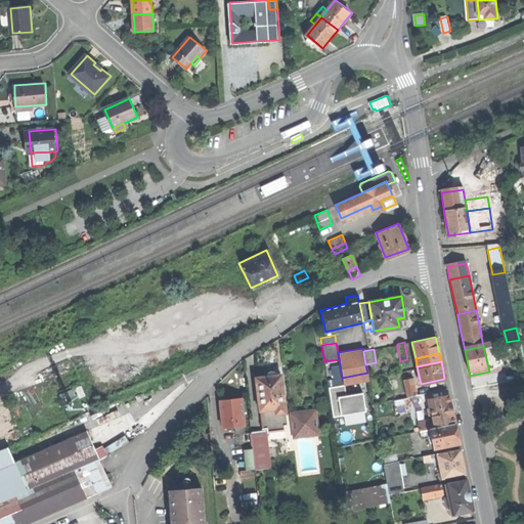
[(344,384),(342,378),(340,365),(330,366),(334,386),(344,384)]
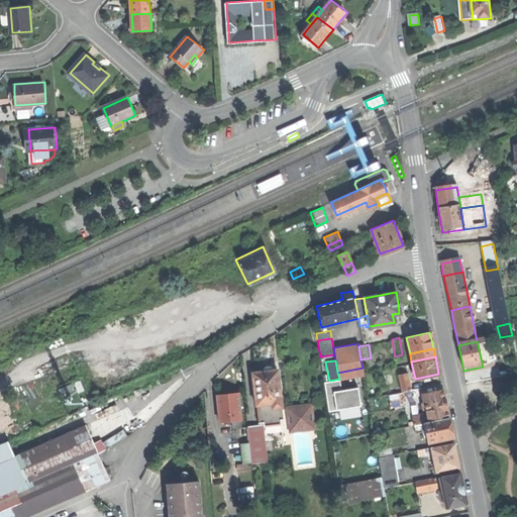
[(252,373),(259,424),(263,423),(264,427),(282,425),(281,421),(284,420),(278,370),(273,371),(272,370),(271,368),(270,367),(268,367),(266,368),(265,369),(264,370),(264,372),(259,373),(252,373)]
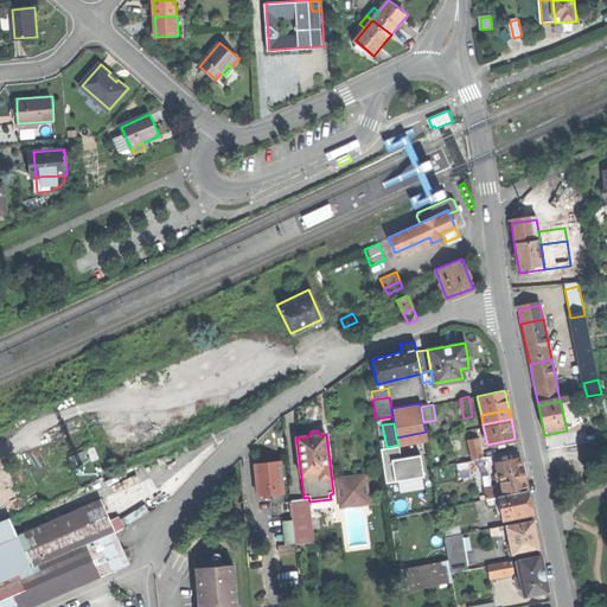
[(472,458),(473,458),(480,457),(477,436),(467,439),(472,458)]
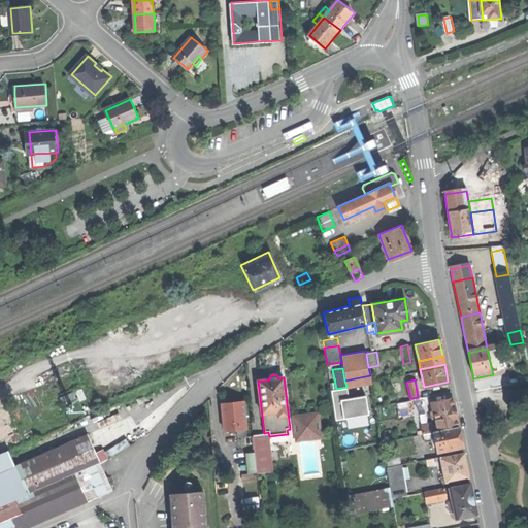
[(76,392),(80,401),(86,399),(81,389),(76,392)]
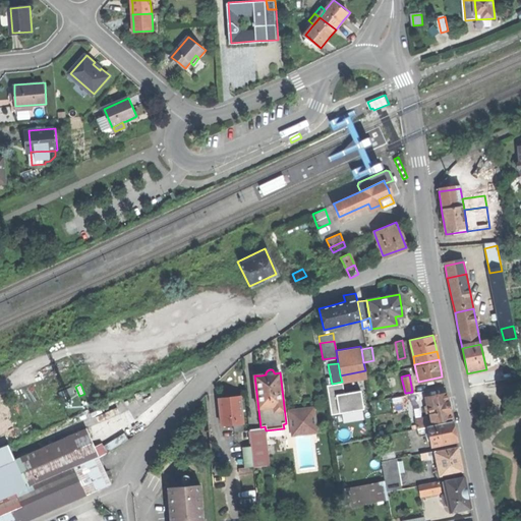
[(59,393),(61,399),(73,393),(71,388),(59,393)]
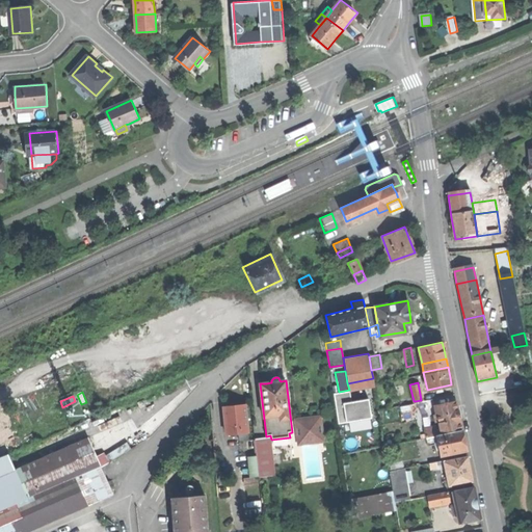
[(415,401),(416,408),(427,406),(426,399),(421,400),(415,401)]
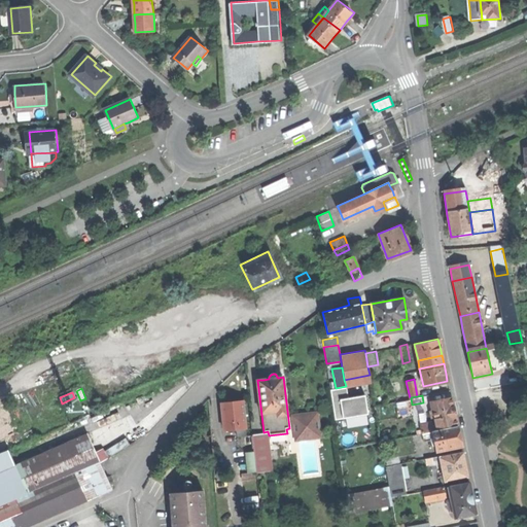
[(430,401),(434,422),(436,429),(456,425),(454,411),(451,397),(430,401)]
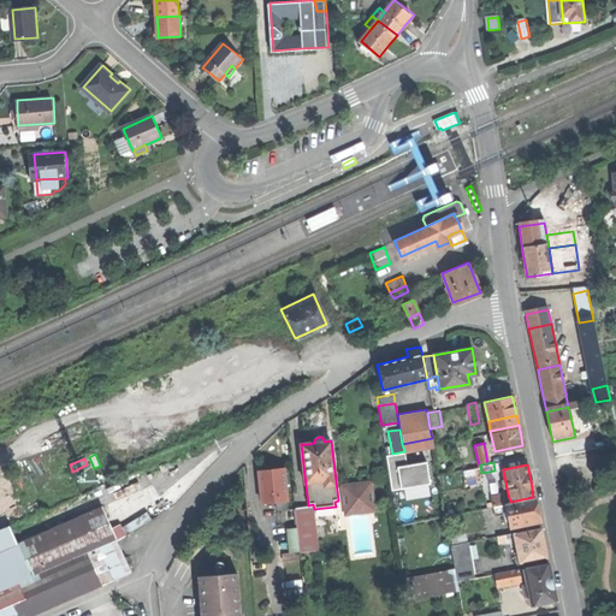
[(355,484),(369,481),(367,467),(354,468),(355,484)]
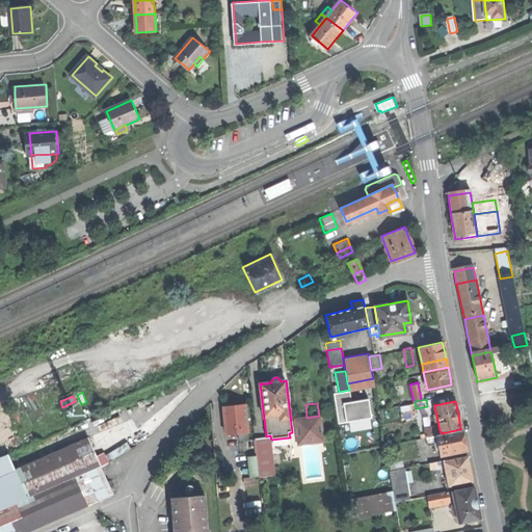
[(233,406),(223,407),(227,434),(238,433),(239,441),(247,440),(246,432),(247,432),(244,404),(233,406)]
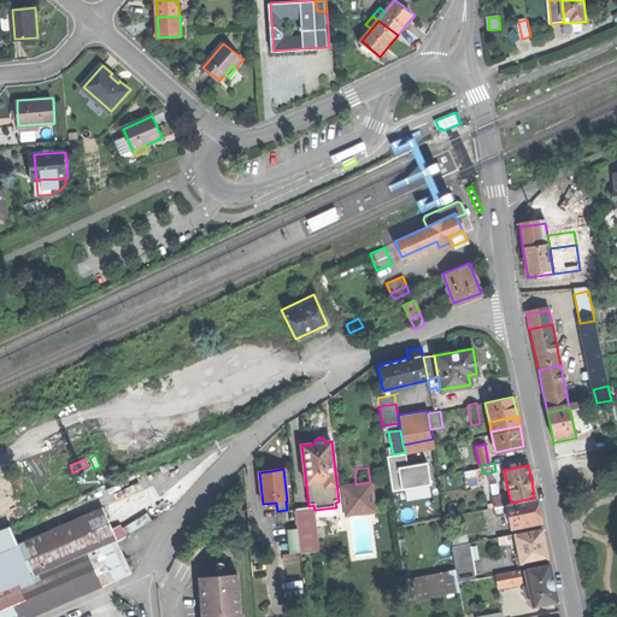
[(341,486),(356,485),(354,469),(340,471),(341,486)]
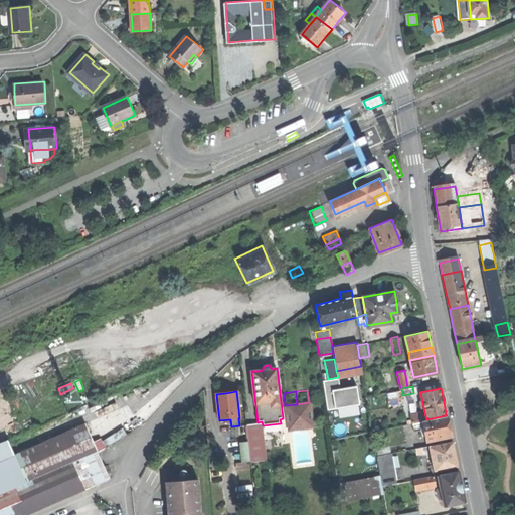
[(289,431),(313,426),(310,403),(286,406),(289,431)]
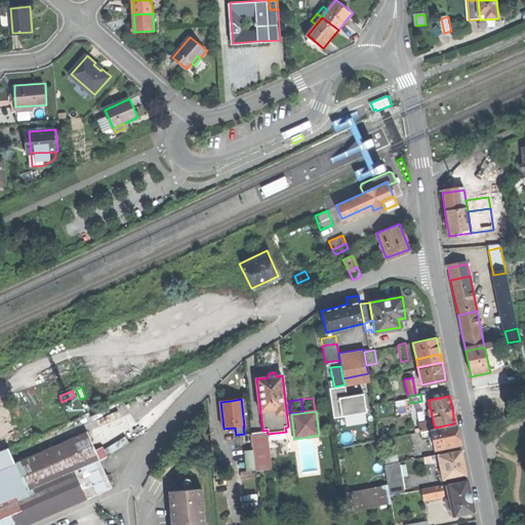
[(418,423),(419,431),(423,430),(430,429),(435,428),(433,420),(418,423)]
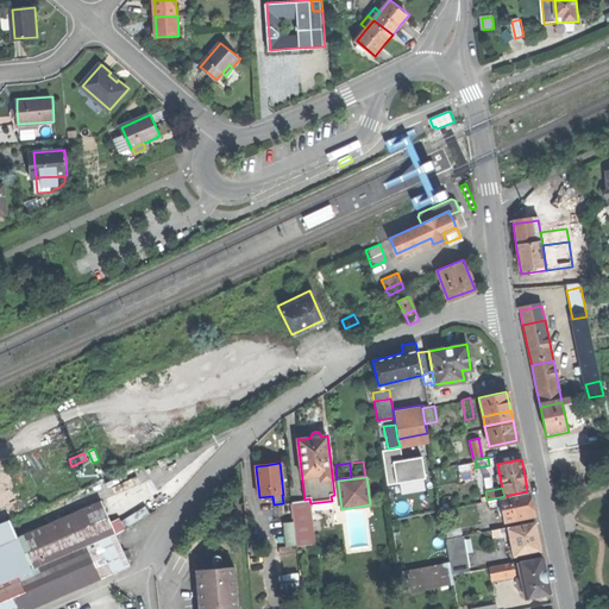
[(503,520),(532,514),(531,503),(527,491),(504,496),(498,497),(500,503),(503,520)]
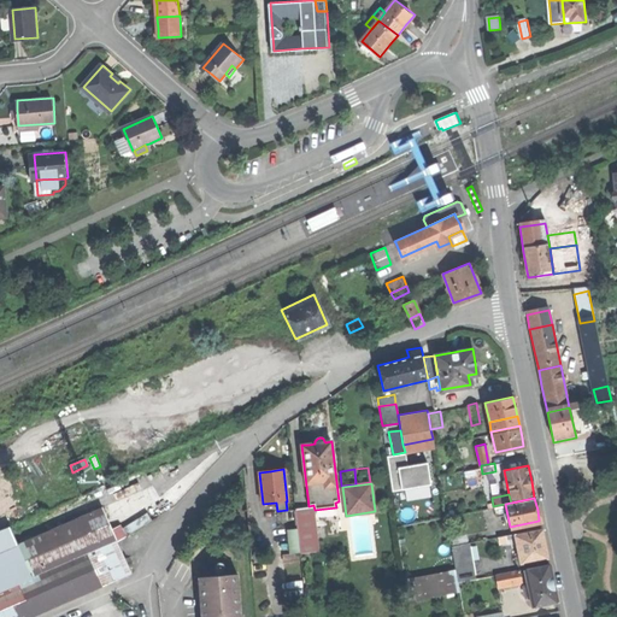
[(309,506),(295,507),(298,529),(300,552),(319,550),(315,510),(313,505),(309,506)]
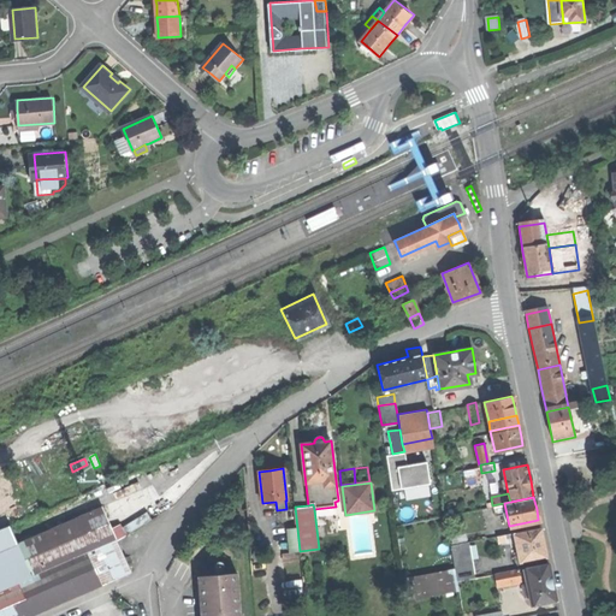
[(479,515),(499,511),(497,504),(492,505),(478,508),(479,515)]
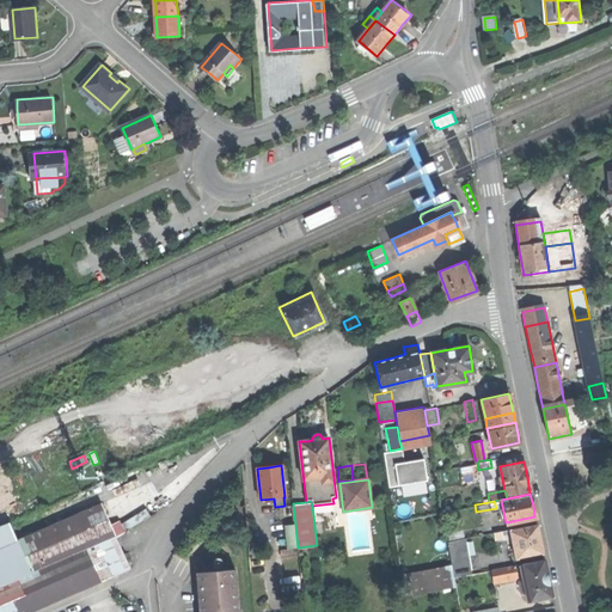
[(8,549),(20,576),(114,536),(109,525),(99,505),(6,544),(8,549)]
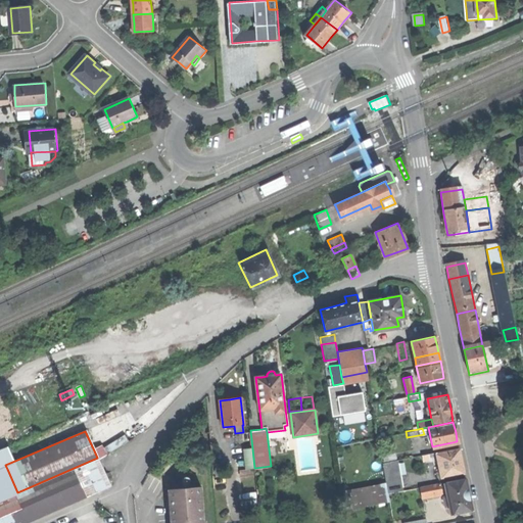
[(100,445),(93,448),(97,458),(98,460),(105,457),(100,445)]
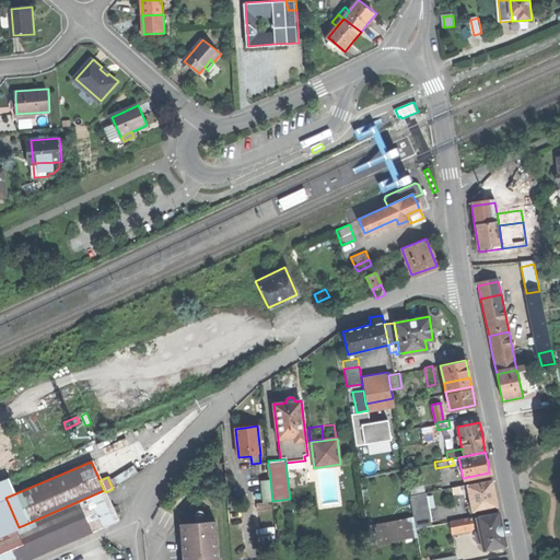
[(468,490),(471,510),(496,505),(493,492),(491,479),(467,483),(468,490)]
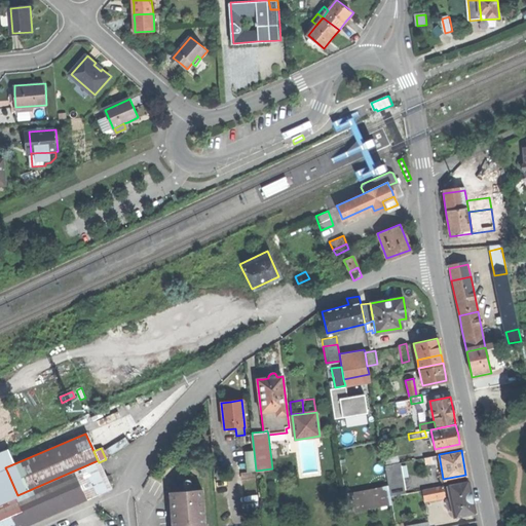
[(247,472),(256,471),(254,451),(245,452),(247,472)]
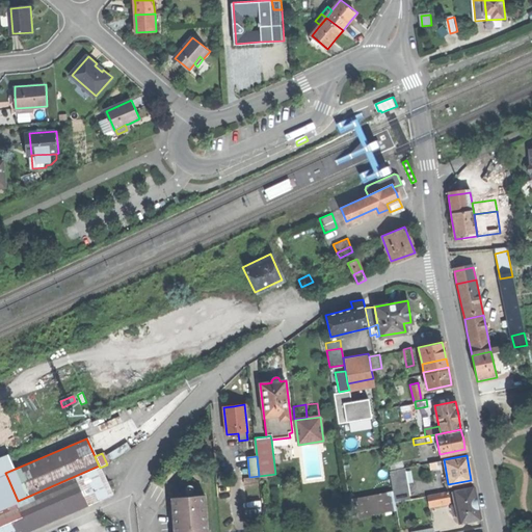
[(430,468),(445,466),(444,459),(429,461),(430,468)]
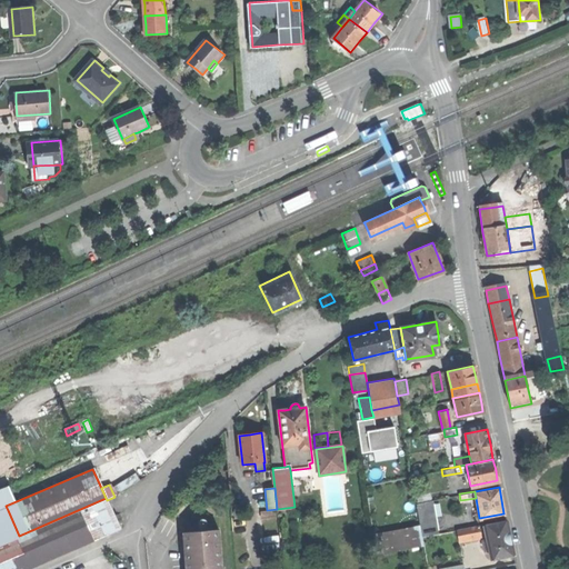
[(0,568),(26,568),(108,535),(119,529),(107,500),(106,498),(19,536),(0,543),(0,568)]
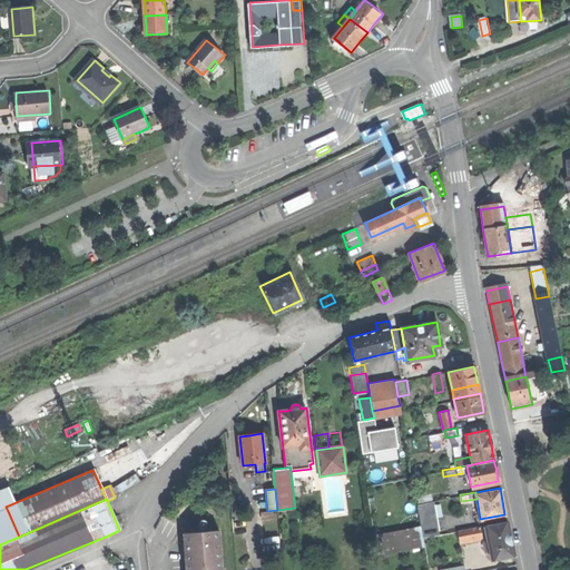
[(416,503),(422,536),(439,532),(433,500),(416,503)]
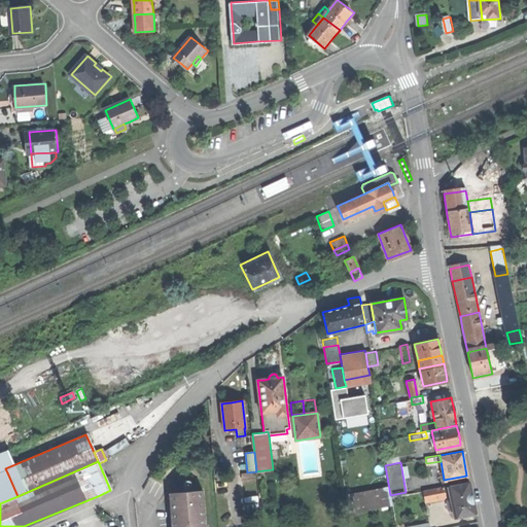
[(0,503),(18,496),(7,472),(0,476),(0,503)]
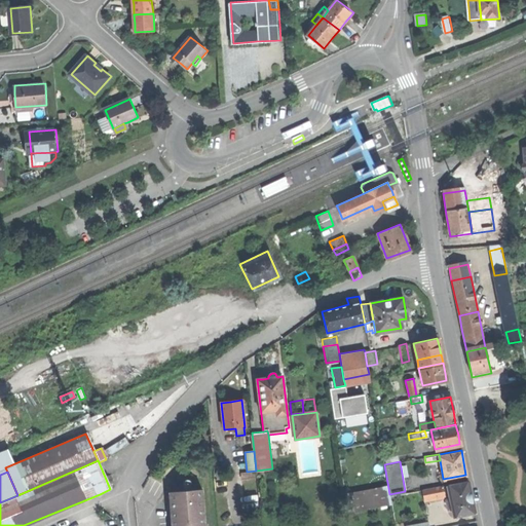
[(452,509),(454,517),(474,513),(471,495),(467,480),(447,484),(449,491),(450,498),(452,509)]
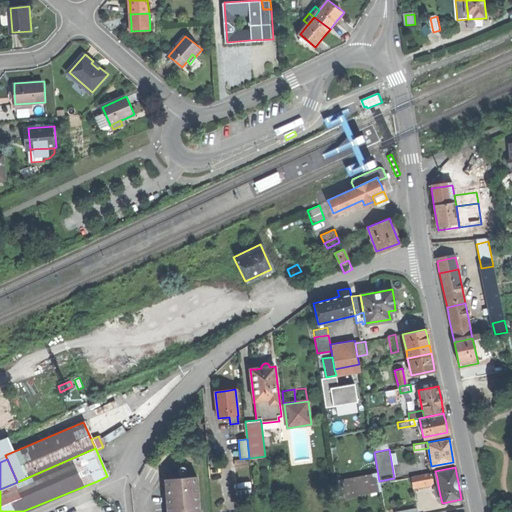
[(432,482),(432,479),(430,472),(411,476),(413,486),(432,482)]
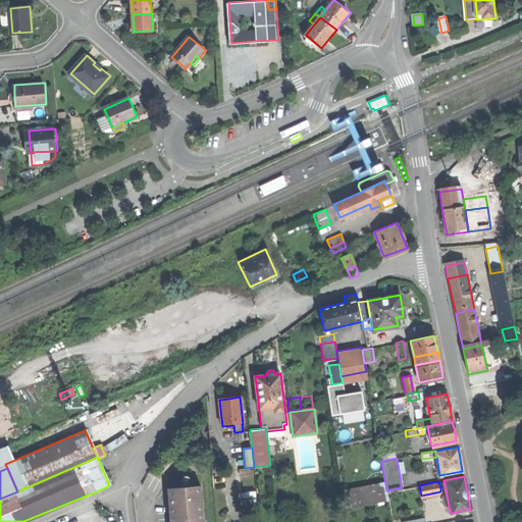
[(346,507),(386,500),(384,484),(343,491),(346,507)]
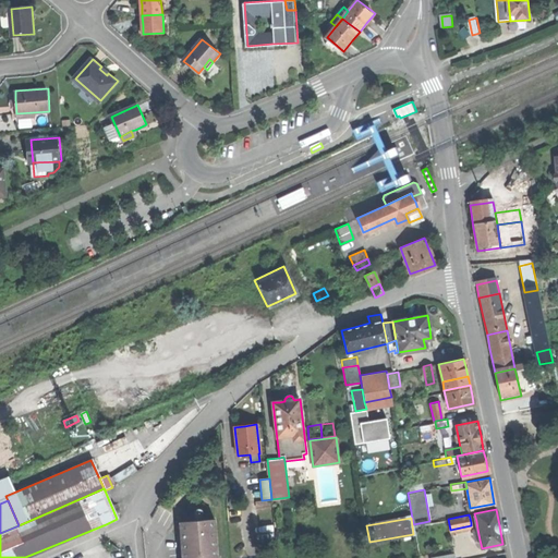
[(195,521),(179,522),(181,557),(217,557),(214,519),(195,521)]
